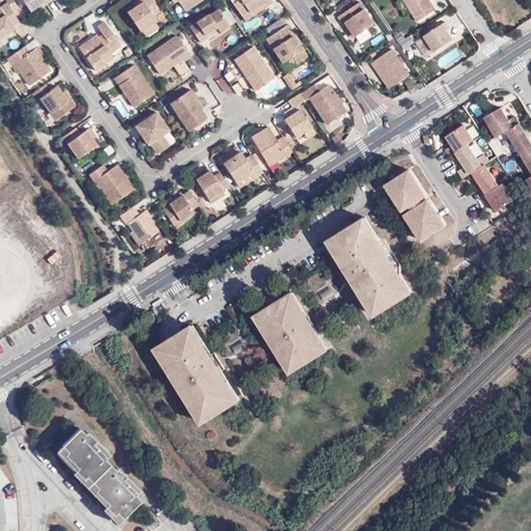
[(45,0),(48,3),(52,0),(24,0),(31,10),(38,4),(45,0)]
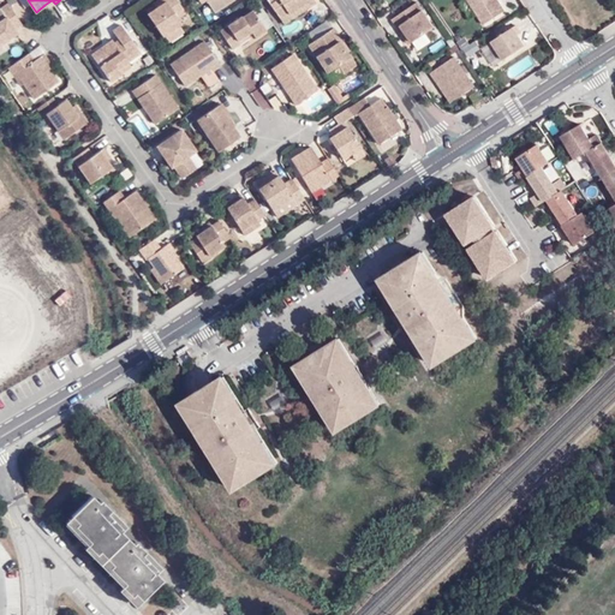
[(179,0),(167,0),(168,1),(159,7),(149,13),(163,36),(184,24),(179,18),(187,13),(179,0)]
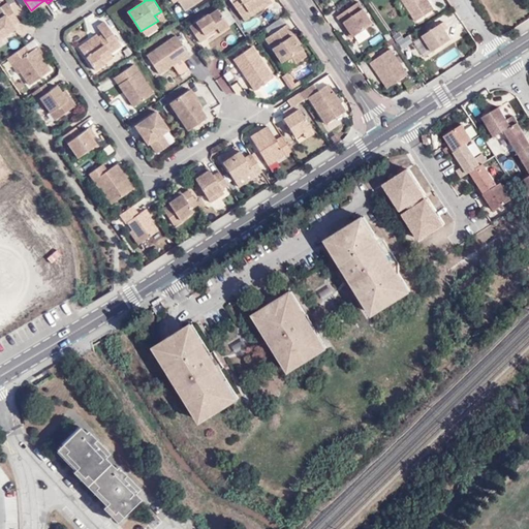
[(173,0),(175,2),(177,0),(179,0),(185,10),(200,0),(173,0)]
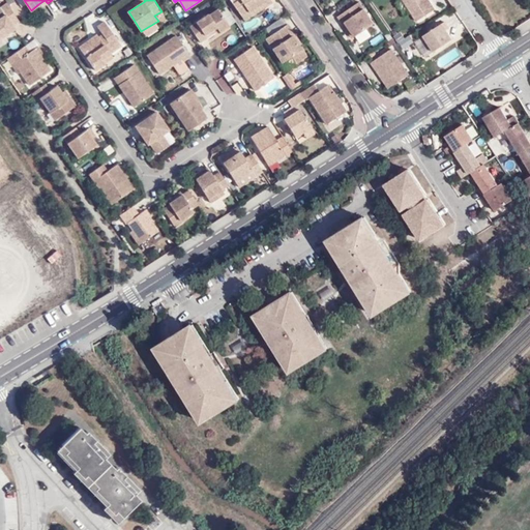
[(272,0),(238,0),(233,3),(238,12),(246,15),(262,4),(265,8),(274,2),(272,0)]
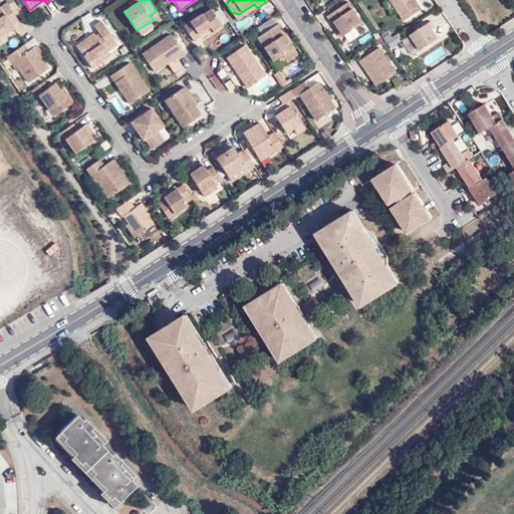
[(392,0),(405,19),(422,8),(416,0),(392,0)]
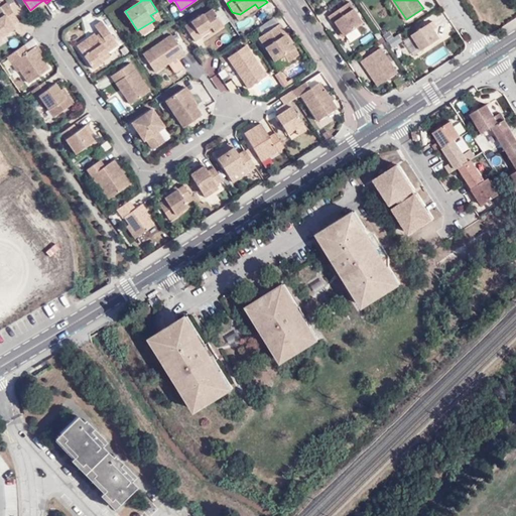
[(14,23),(18,20),(20,19),(8,1),(0,6),(0,36),(16,27),(14,23)]
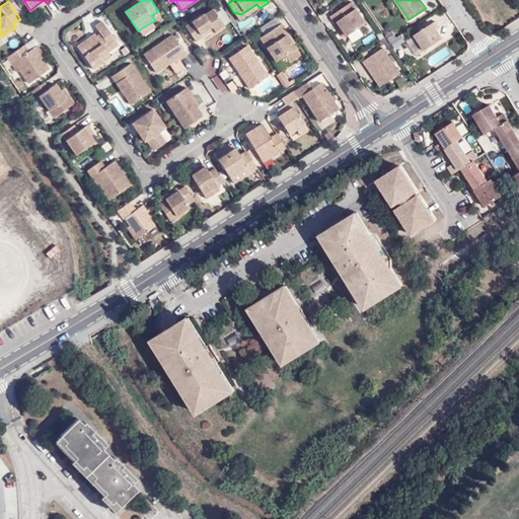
[(331,16),(337,24),(340,21),(349,35),(368,24),(353,3),(331,16)]
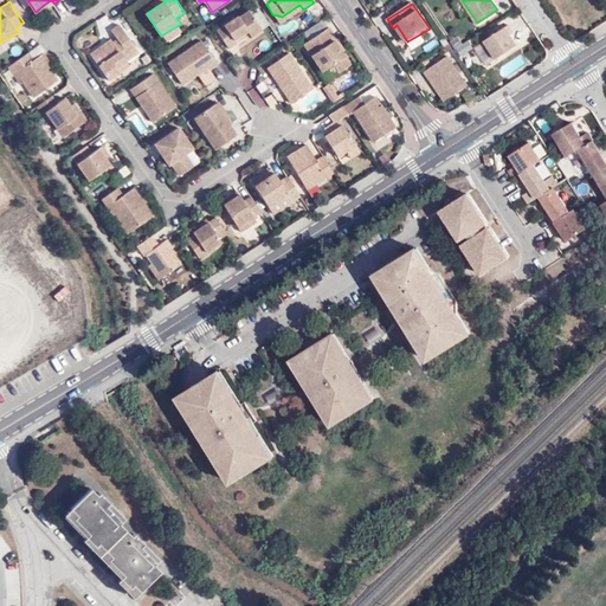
[(279,25),(303,10),(300,5),(282,17),(272,14),(279,25)]
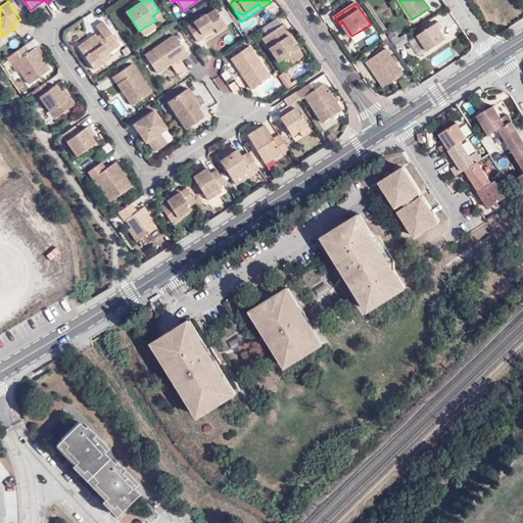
[(197,42),(204,37),(202,35),(214,27),(215,30),(217,32),(226,26),(215,8),(205,14),(187,27),(197,42)]
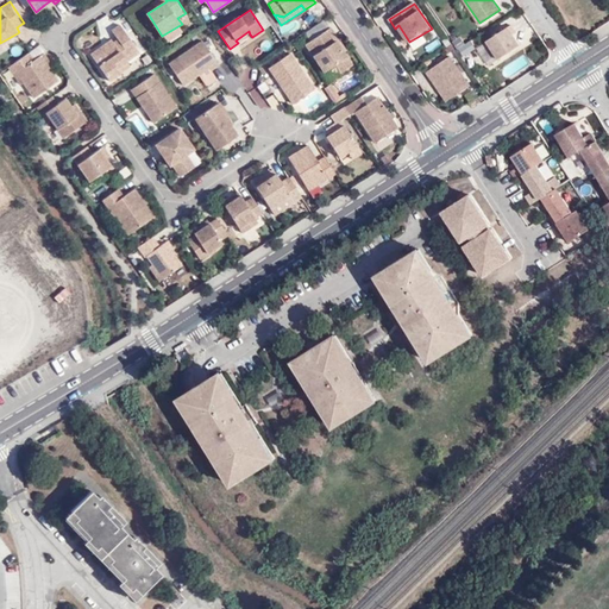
[(111,81),(121,73),(118,68),(127,61),(140,54),(121,24),(113,30),(120,39),(115,42),(114,39),(98,50),(96,48),(89,51),(111,81)]
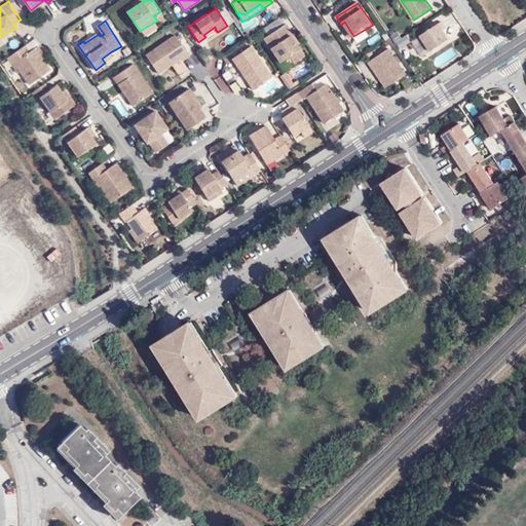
[(446,28),(441,21),(420,35),(430,50),(449,38),(443,30),(446,28)]
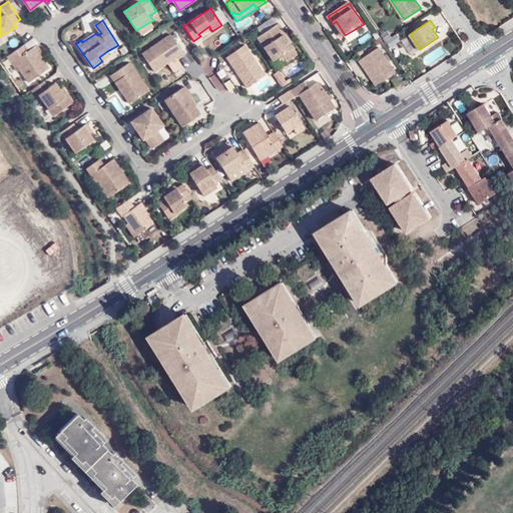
[(336,21),(333,24),(342,37),(345,35),(336,21)]
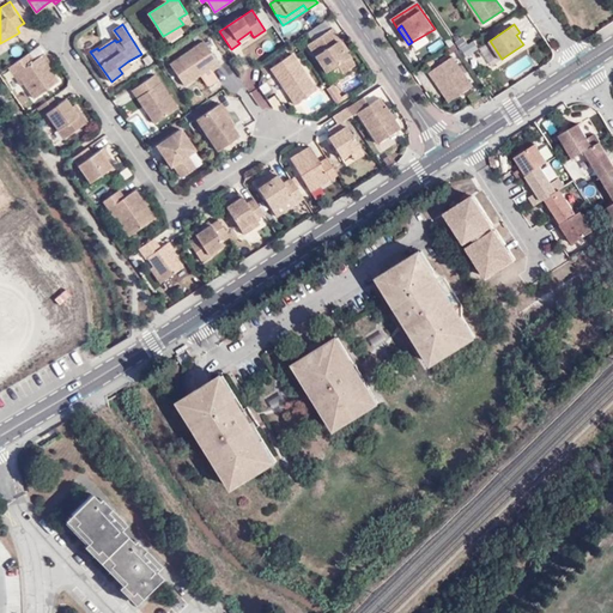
[(349,50),(333,28),(309,44),(327,72),(339,65),(344,73),(356,66),(347,52),(349,50)]
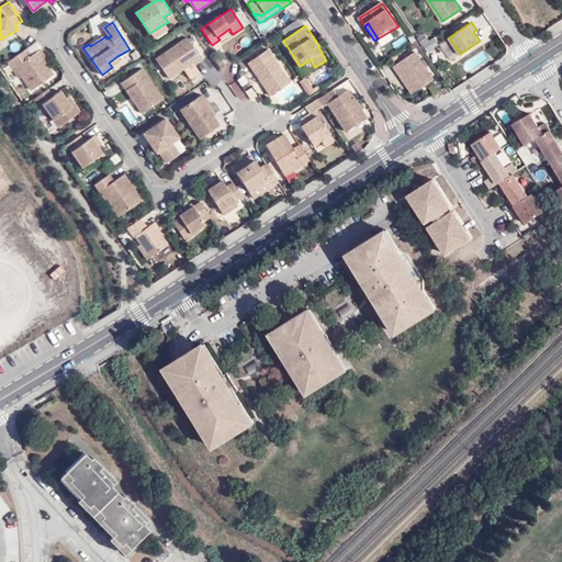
[(220,40),(212,45),(210,46),(214,53),(236,38),(233,34),(231,32),(229,29),(217,37),(220,40)]
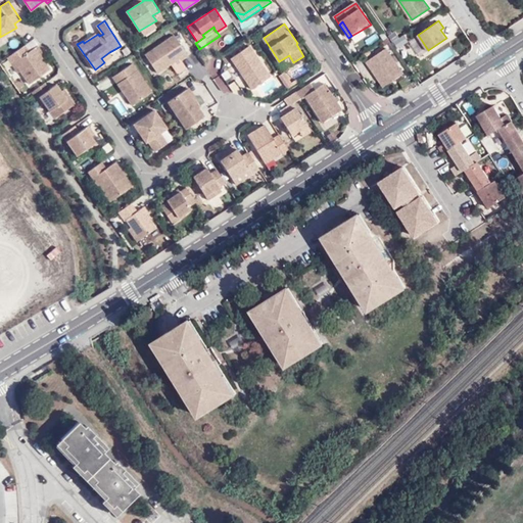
[(399,49),(407,42),(397,33),(390,40),(399,49)]
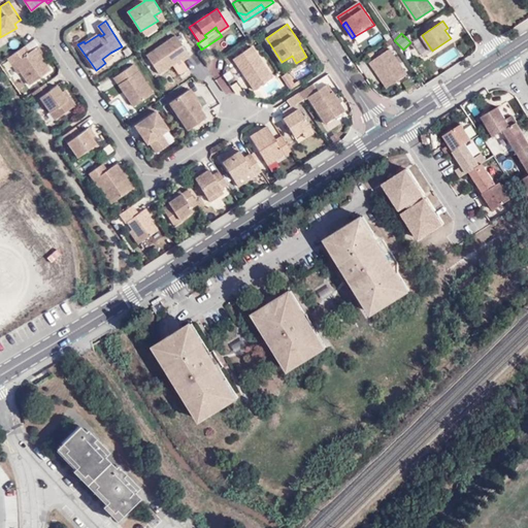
[(192,57),(176,35),(147,55),(160,73),(172,65),(174,68),(192,57)]
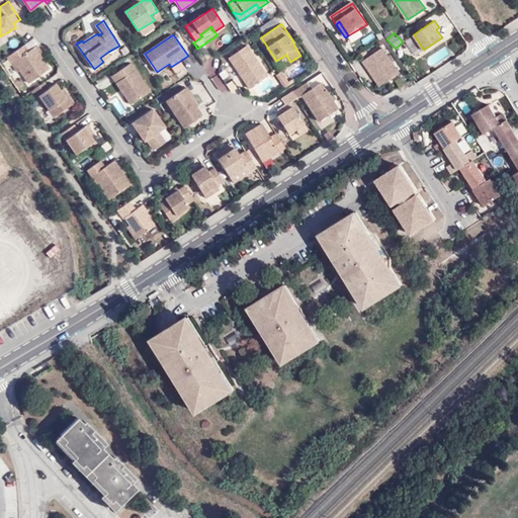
[(29,51),(26,45),(8,57),(12,63),(15,61),(29,82),(51,69),(35,47),(29,51)]
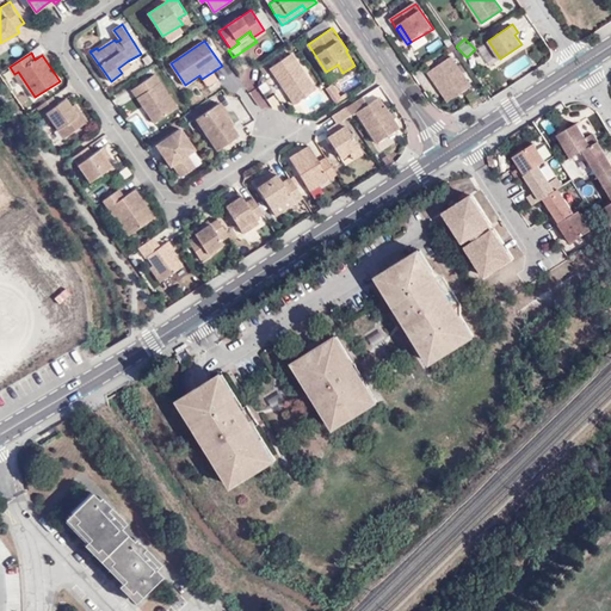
[(316,91),(292,54),(270,68),(294,105),(316,91)]
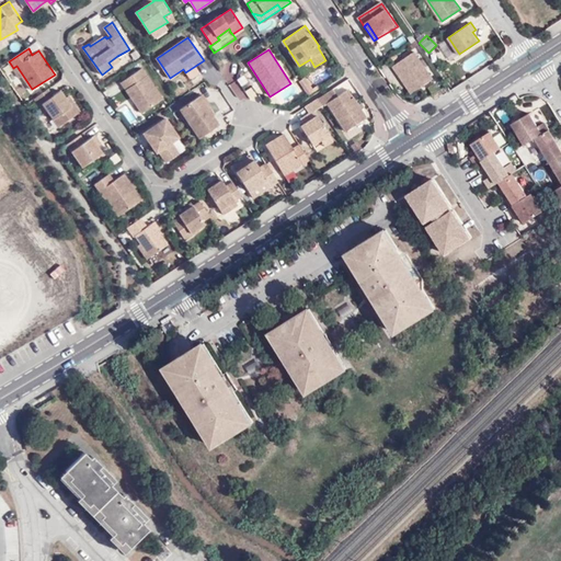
[(468,73),(491,59),(484,49),(461,64),(468,73)]
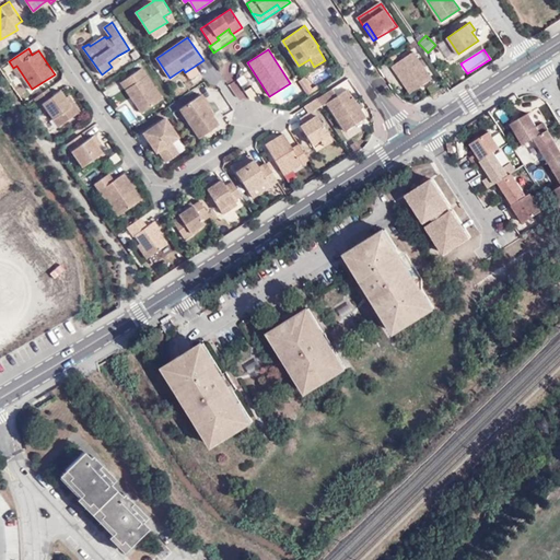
[(393,67),(398,77),(401,74),(409,85),(406,88),(411,95),(434,81),(415,53),(393,67)]
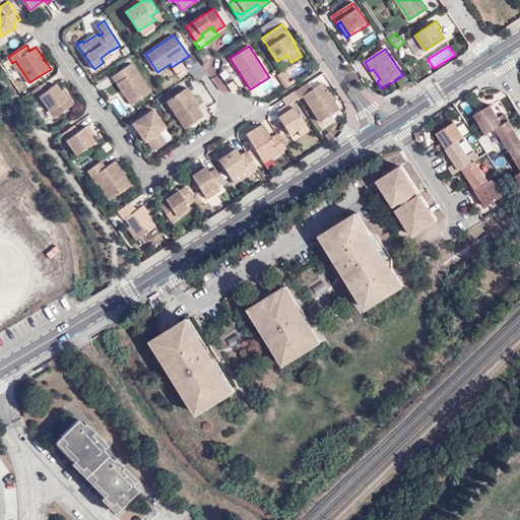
[(101,58),(104,62),(113,57),(109,52),(101,58)]
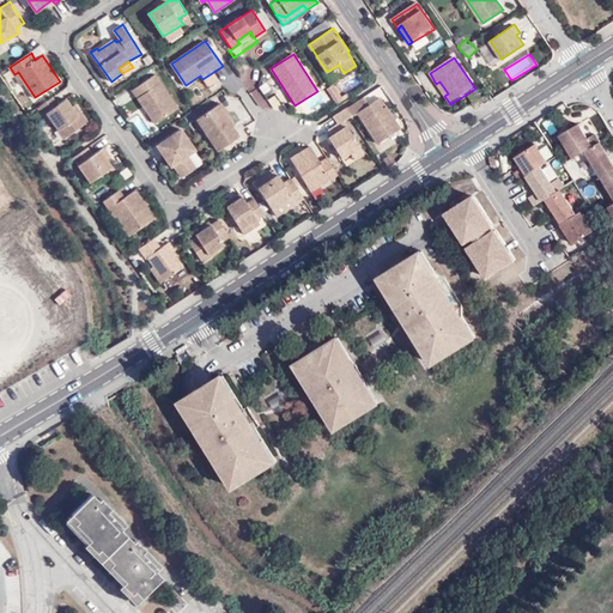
[(133,89),(145,107),(155,123),(178,109),(157,74),(133,89)]
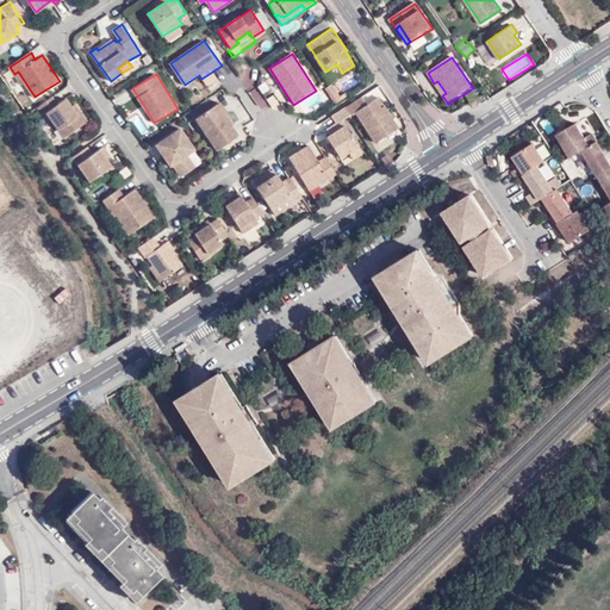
[(437,81),(434,83),(442,95),(446,93),(437,81)]
